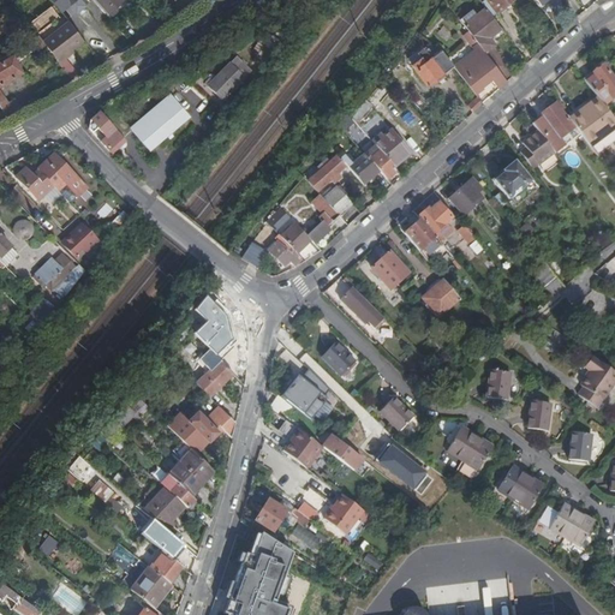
[(49,0),(60,12),(69,6),(76,15),(84,7),(78,0),(49,0)]
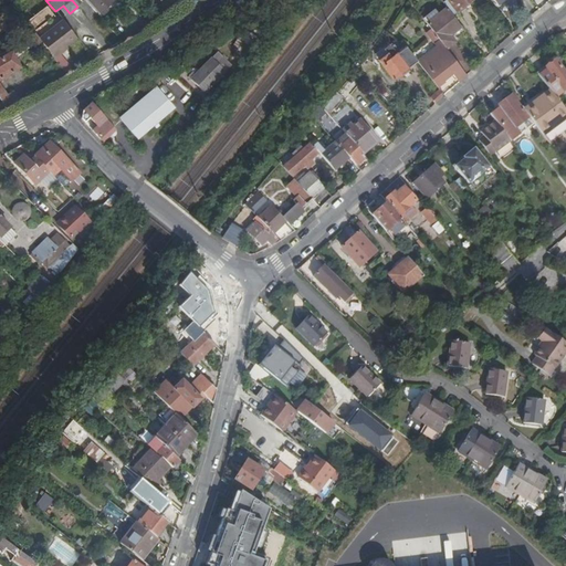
[(85,0),(102,18),(107,12),(105,9),(115,0),(85,0)]
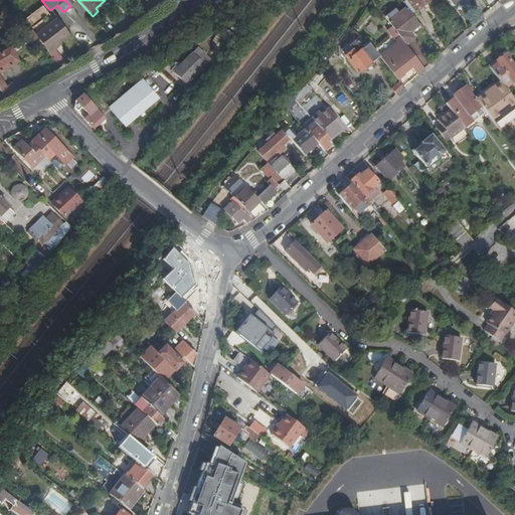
[(119,0),(118,2),(126,11),(132,6),(126,0),(119,0)]
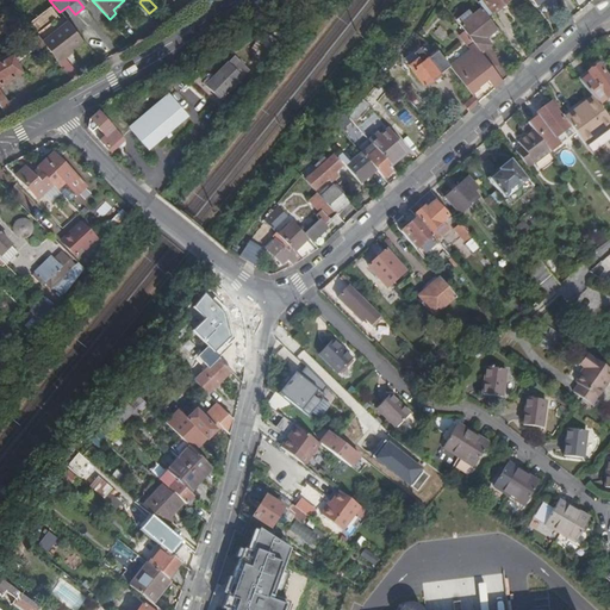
[(481,0),(479,2),(483,8),(490,18),(505,6),(503,5),(509,0),(481,0)]
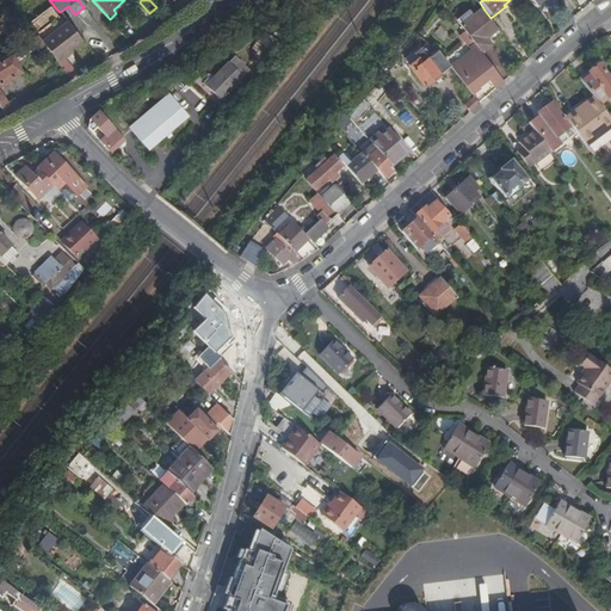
[(462,25),(467,31),(482,51),(493,44),(488,37),(499,29),(491,18),(483,8),(475,14),(471,10),(458,20),(462,25)]
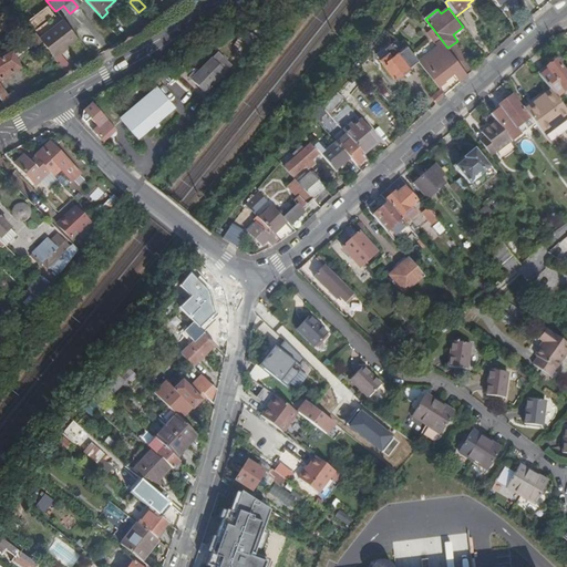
[(127,27),(133,33),(141,28),(143,26),(142,24),(136,18),(127,27)]
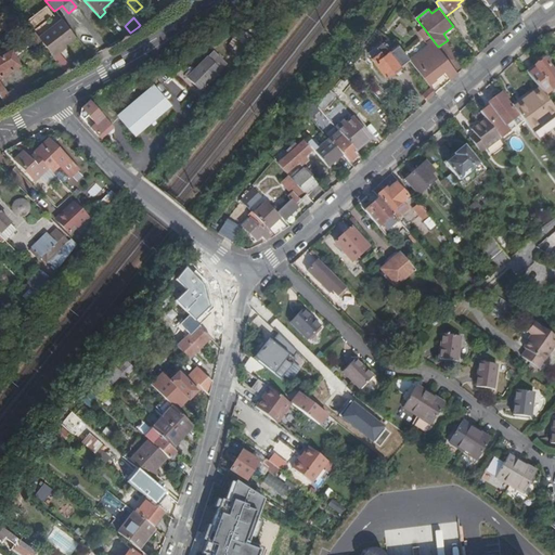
[(39,37),(38,38),(40,40),(42,42),(52,55),(64,46),(75,37),(74,35),(61,20),(57,22),(39,37)]
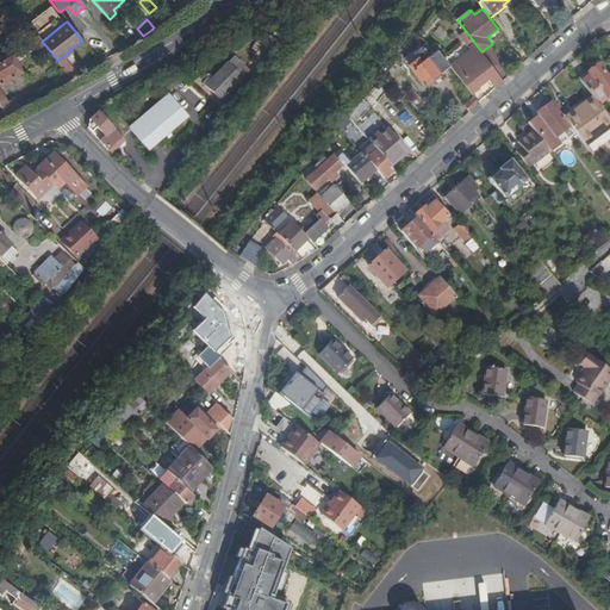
[(504,81),(481,51),(466,31),(460,36),(472,51),(474,54),(471,57),(468,54),(458,62),(477,89),(479,87),(478,86),(487,79),(496,88),(504,81)]
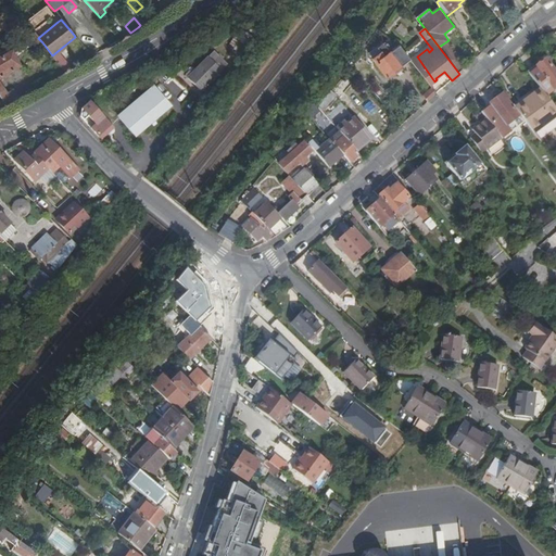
[(35,34),(35,33),(28,38),(33,43),(34,45),(40,40),(38,38),(35,34)]
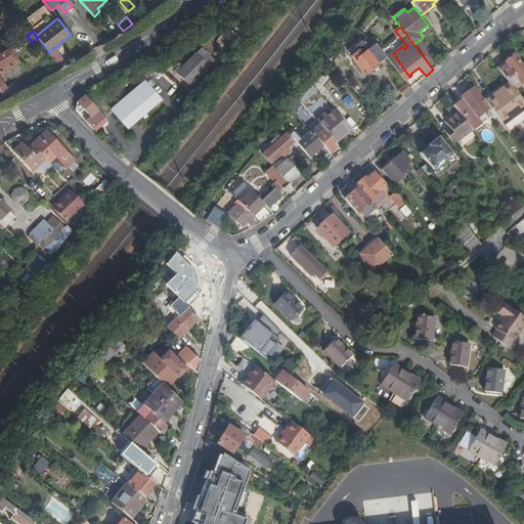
[(31,41),(27,36),(11,48),(14,54),(31,41)]
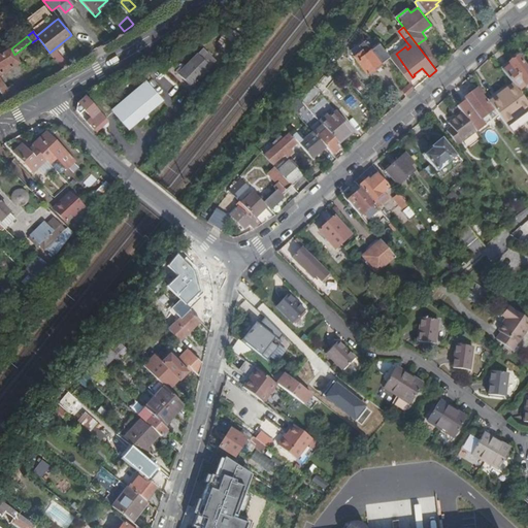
[(63,45),(61,43),(50,53),(52,55),(63,45)]
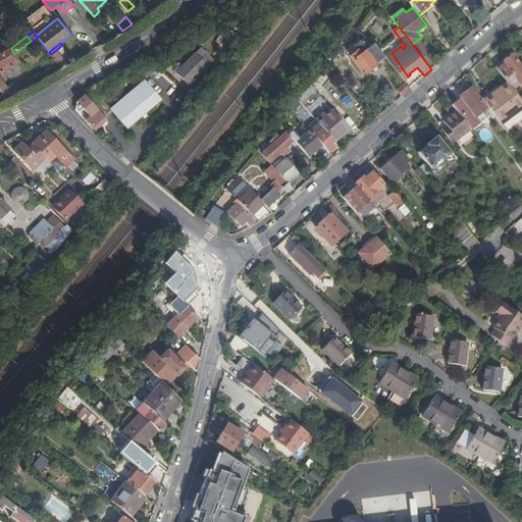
[(385,56),(374,43),(353,59),(363,72),(385,56)]
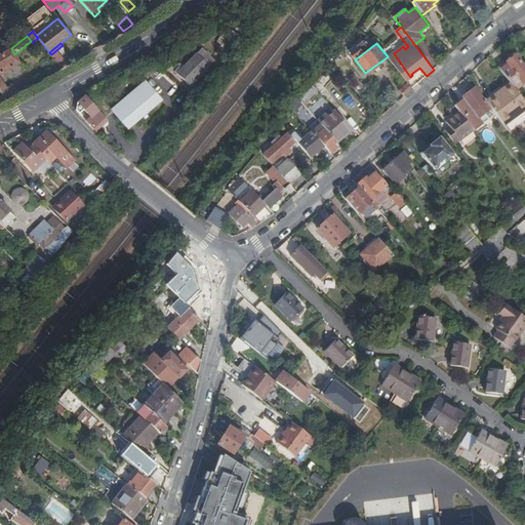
[(0,54),(0,90),(6,98),(16,93),(10,85),(7,88),(0,78),(0,73),(19,63),(14,54),(11,48),(0,54)]
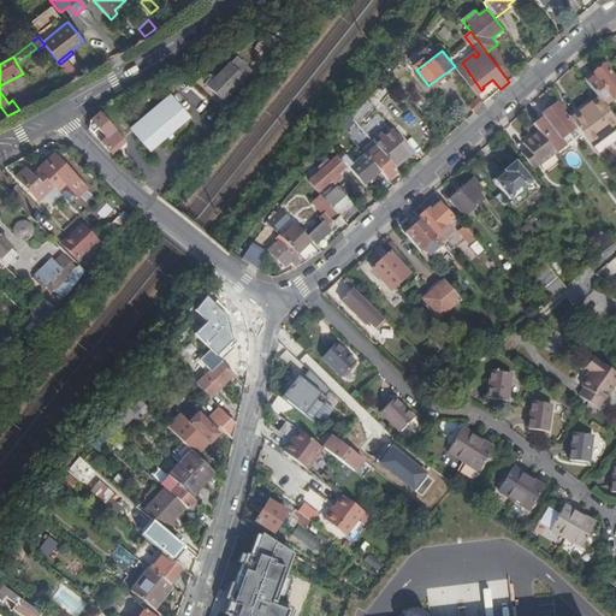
[(475,94),(481,90),(462,63),(455,67),(475,94)]
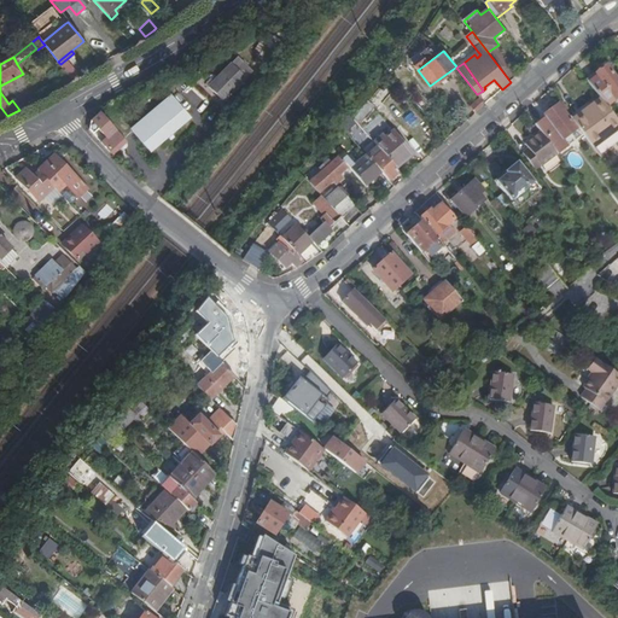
[(210,87),(223,100),(243,76),(232,65),(210,87)]
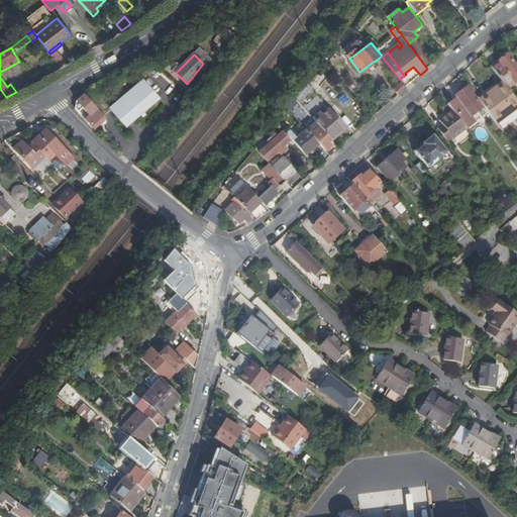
[(491,68),(503,83),(509,92),(516,86),(516,69),(507,56),(491,68)]
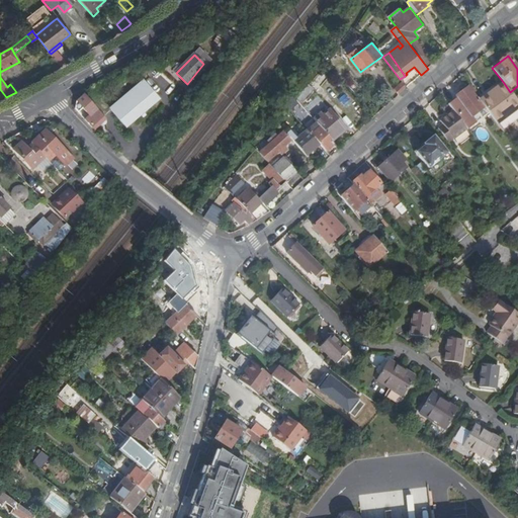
[(203,64),(187,84),(187,85),(206,67),(203,64)]
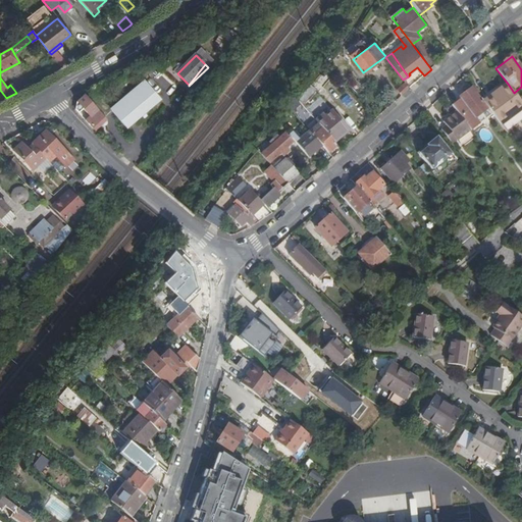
[(132,91),(149,109),(161,98),(144,80),(132,91)]
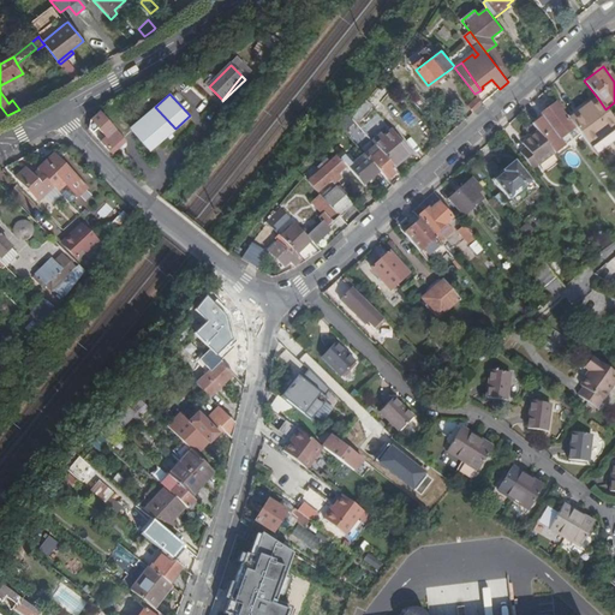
[(470,107),(475,112),(483,105),(478,99),(470,107)]
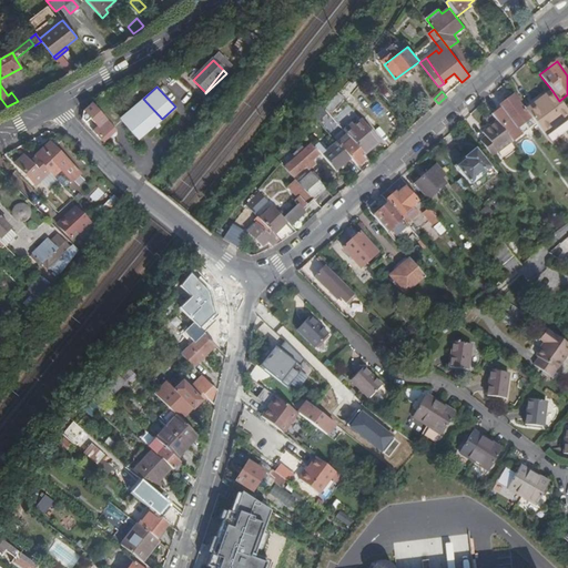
[(553,91),(526,111),(551,144),(567,131),(567,112),(559,101),(553,91)]
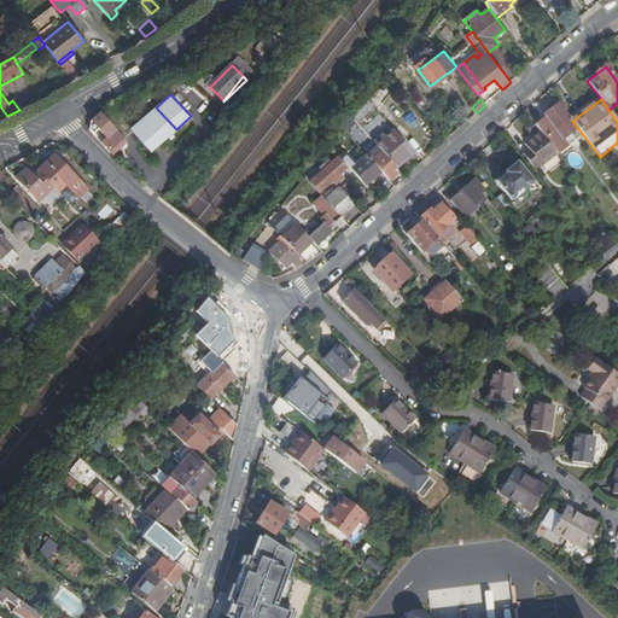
[(577,128),(559,105),(544,116),(563,140),(577,128)]
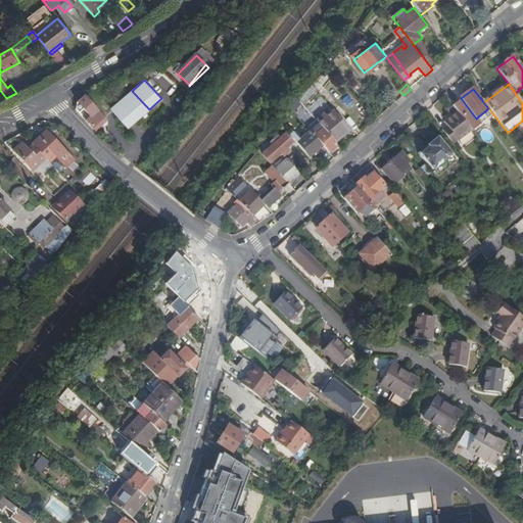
[(149,109),(132,91),(111,108),(129,128),(149,109)]
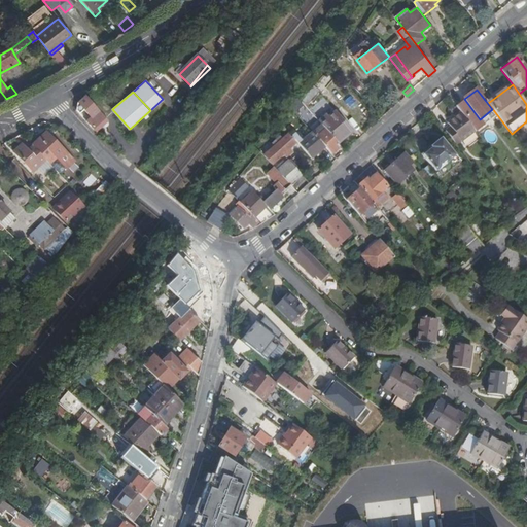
[(77,110),(80,113),(84,110),(92,117),(88,121),(95,129),(106,118),(88,98),(78,103),(77,110)]
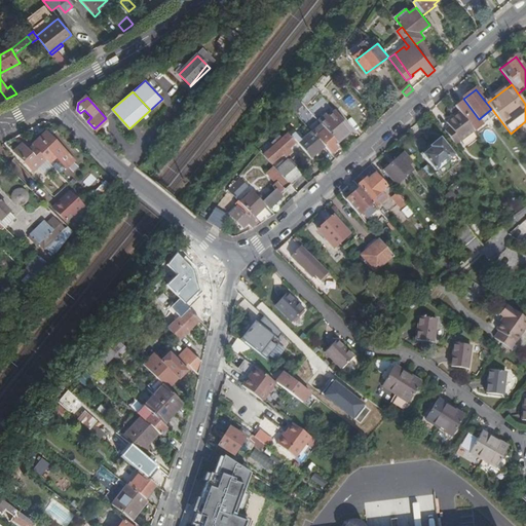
[(306,132),(310,128),(295,111),(294,113),(292,115),(306,132)]
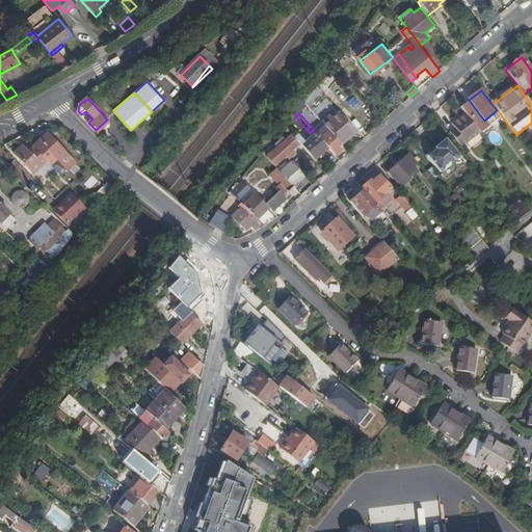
[(329,118),(323,124),(325,127),(340,143),(341,144),(355,133),(339,113),(331,120),(329,118)]
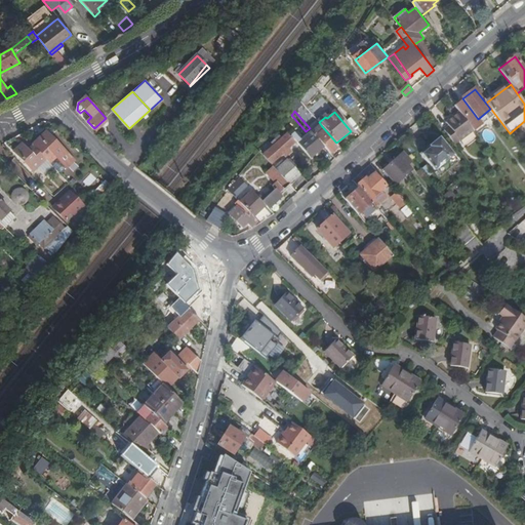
[(459,114),(449,122),(462,139),(474,131),(459,114)]
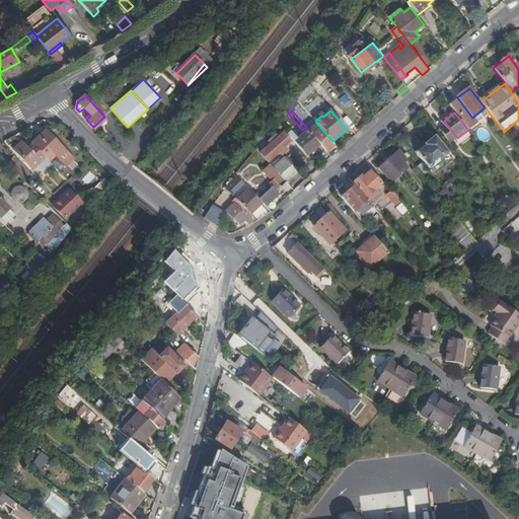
[(286,131),(290,136),(294,133),(286,125),(289,121),(285,118),(280,124),(286,131)]
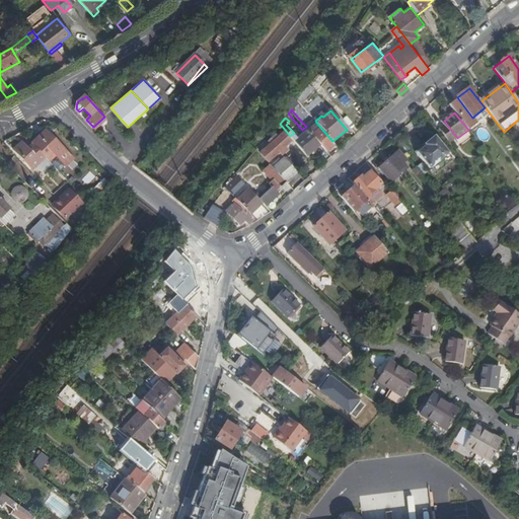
[(444,126),(439,130),(450,144),(457,138),(444,121),(441,123),(444,126)]
